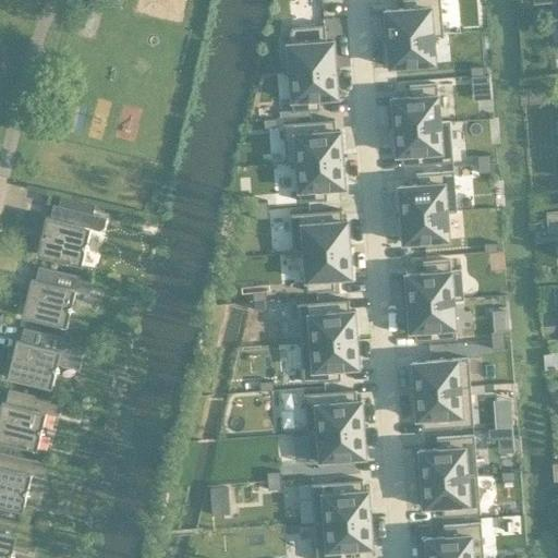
[(401,0),(402,9),(385,10),(387,39),(432,36),(443,35),(439,0),(401,0)]
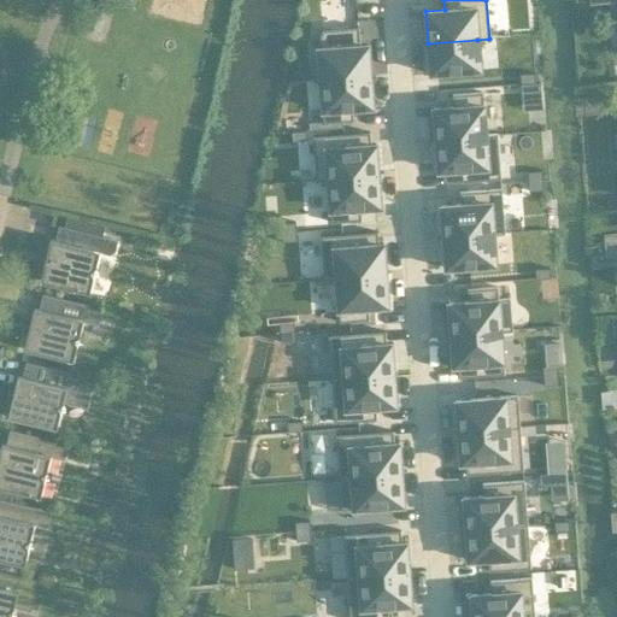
[(323,47),(317,48),(319,80),(370,76),(368,45),(359,45),(359,39),(358,27),(321,29),(323,47)]
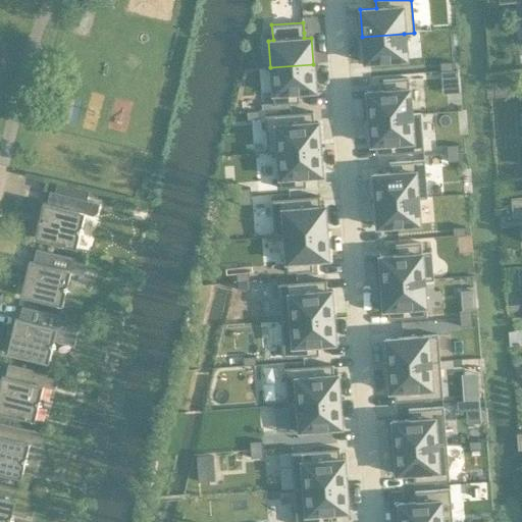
[(404,34),(362,37),(364,62),(406,59),(404,34)]
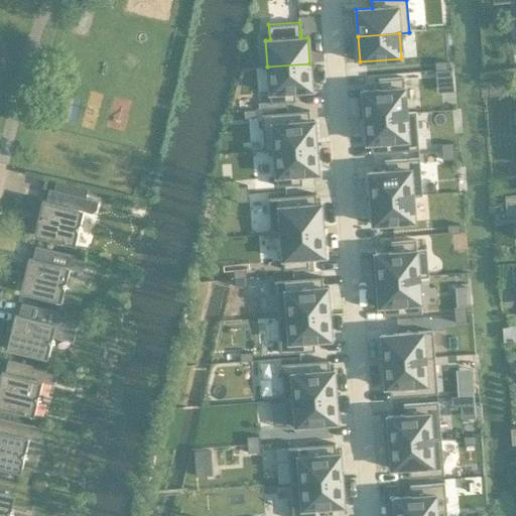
[(446,60),(434,61),(435,70),(447,69),(446,60)]
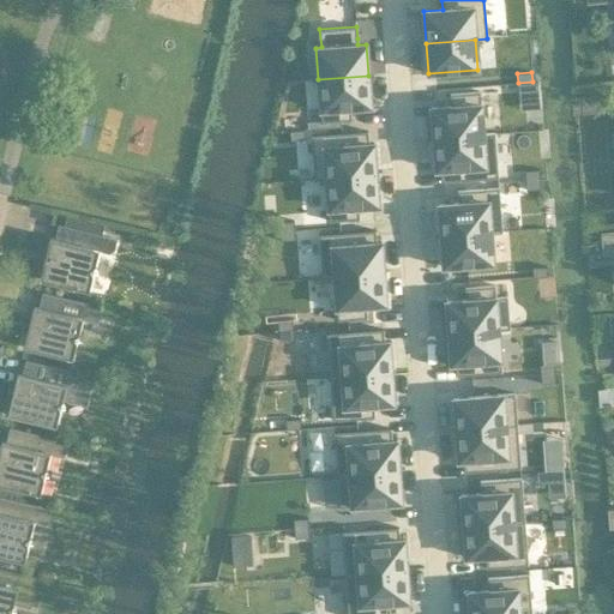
[(368,76),(318,79),(321,119),(321,122),(351,120),(350,108),(371,107),(368,76)]
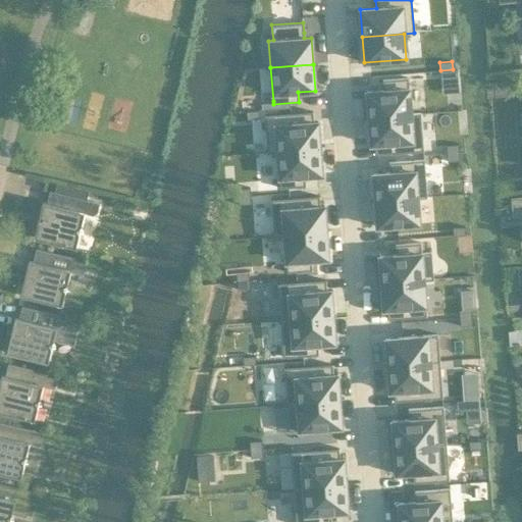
[(457,70),(441,71),(442,80),(458,77),(457,70)]
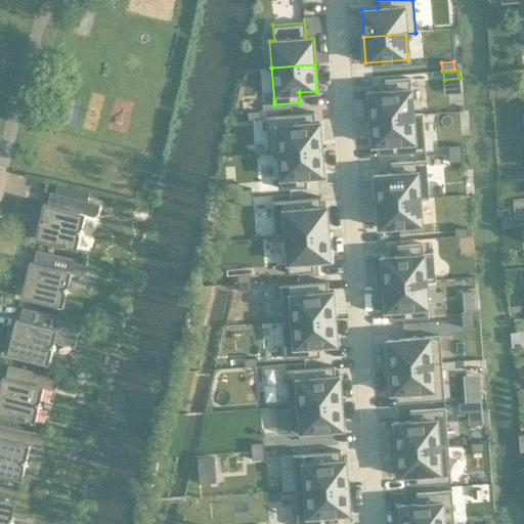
[(385,90),(367,92),(369,119),(412,116),(411,114),(409,78),(384,80),(385,90)]
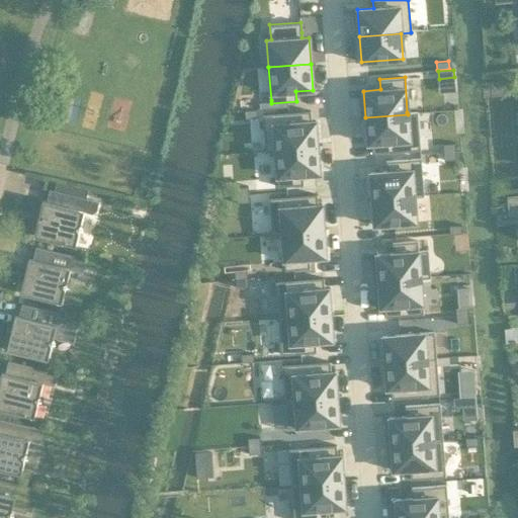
[(271,100),(259,101),(259,109),(271,108),(271,103),(271,100)]
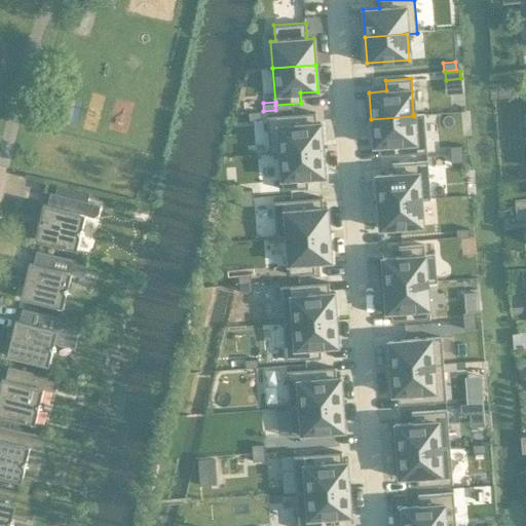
[(314,112),(266,116),(269,153),(269,154),(279,153),(279,152),(322,149),(320,122),(315,122),(314,112)]
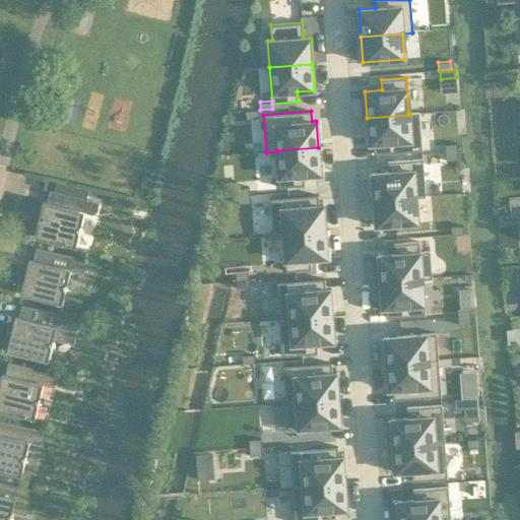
[(244,113),(232,114),(232,122),(244,122),(244,113)]
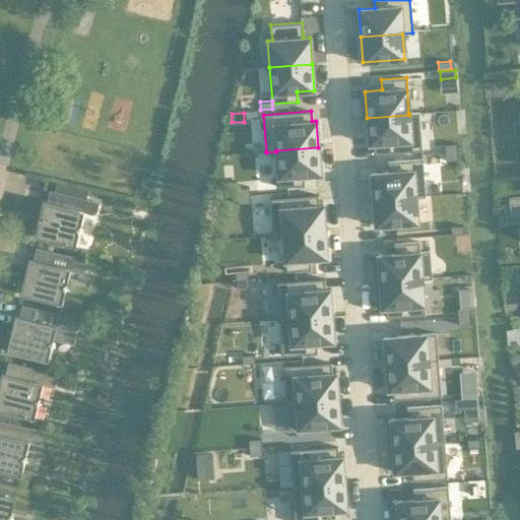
[(409,115),(367,118),(369,144),(373,143),(374,154),(421,150),(418,114),(418,113),(408,113),(409,115)]
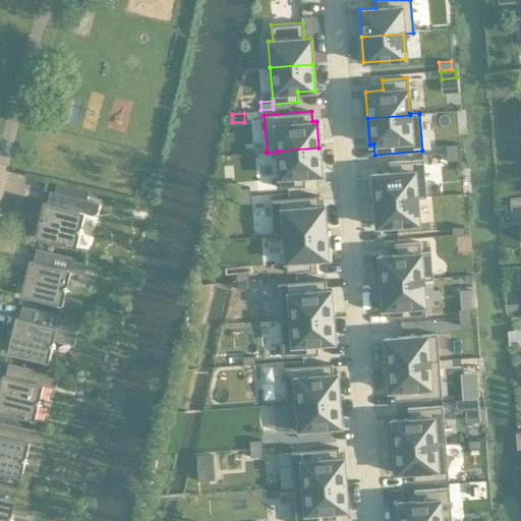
[(457,143),(445,145),(446,153),(458,152),(457,143)]
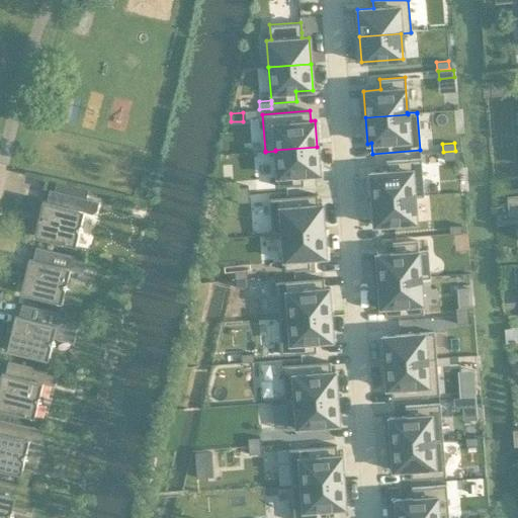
[(317,147),(275,150),(275,151),(277,186),(303,184),(301,174),(319,173),(317,147)]
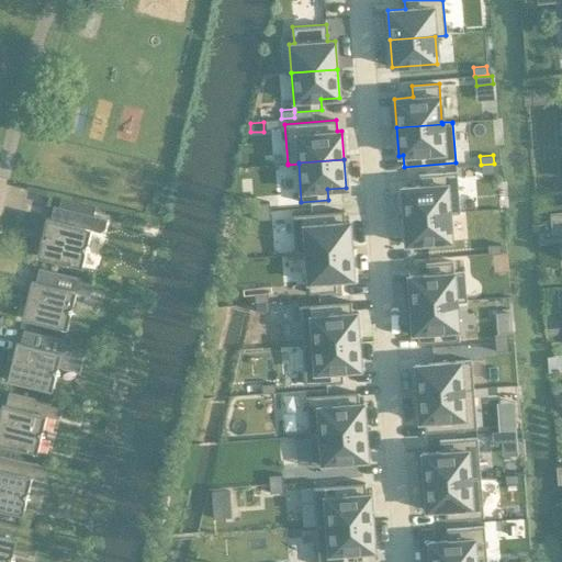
[(494,164),(481,165),(481,173),(494,172),(494,164)]
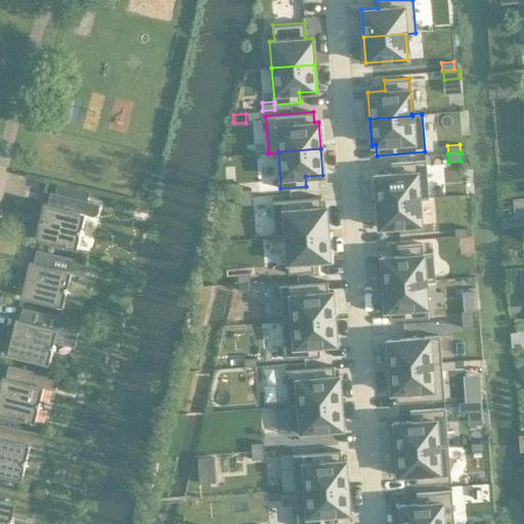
[(391,173),(374,174),(376,201),(419,198),(419,200),(429,199),(429,198),(426,160),(390,163),(391,173)]
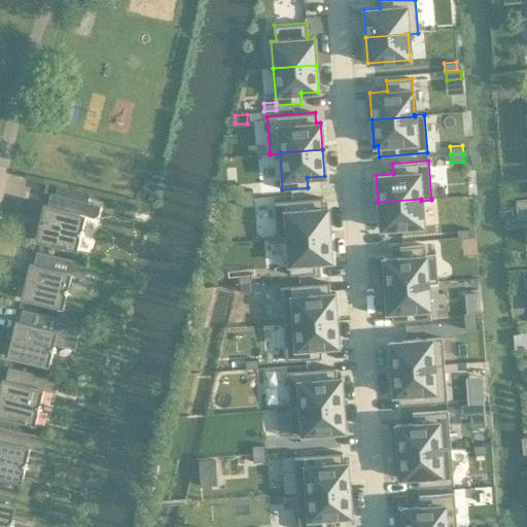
[(49,194),(46,205),(43,204),(34,240),(76,250),(79,236),(83,233),(81,229),(84,215),(93,217),(98,214),(100,205),(86,202),(90,192),(57,184),(55,195),(49,194)]
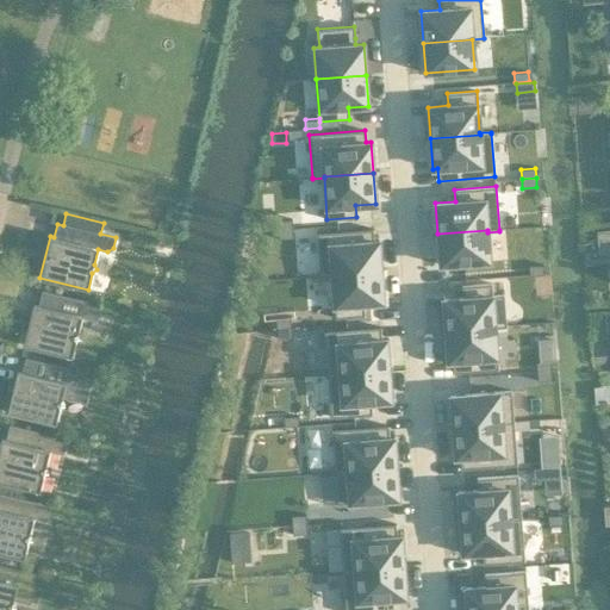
[(292,219),(277,221),(278,230),(292,229),(292,219)]
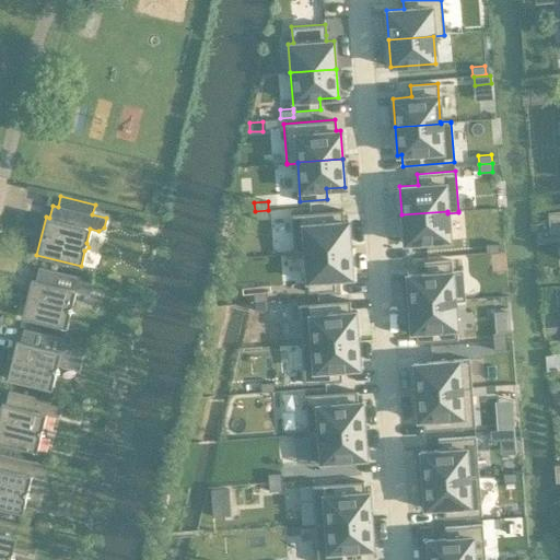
[(268,210),(255,211),(256,220),(269,219),(268,210)]
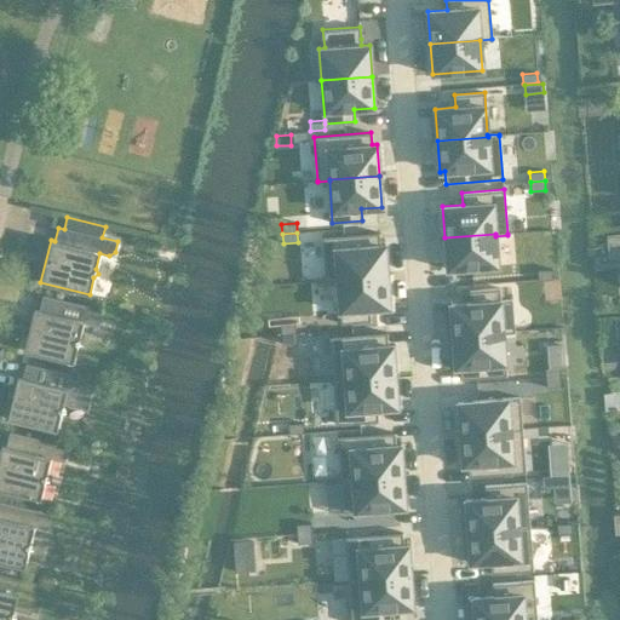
[(379,233),(322,237),(325,281),(326,282),(337,281),(337,280),(386,276),(384,245),(380,245),(379,233)]
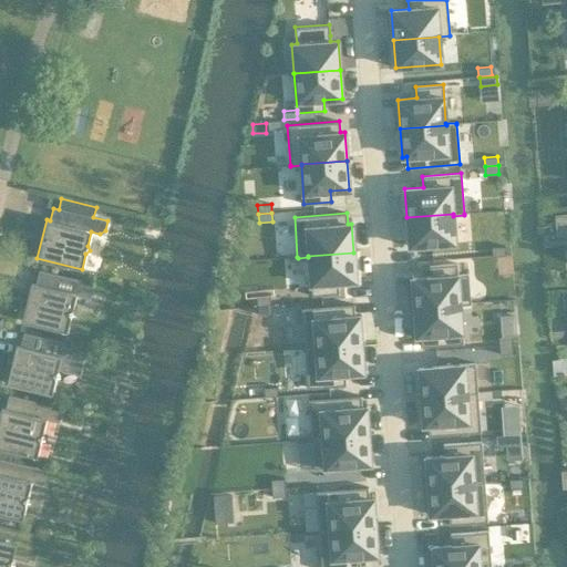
[(453,214),(406,217),(409,247),(455,243),(453,216),(453,214)]
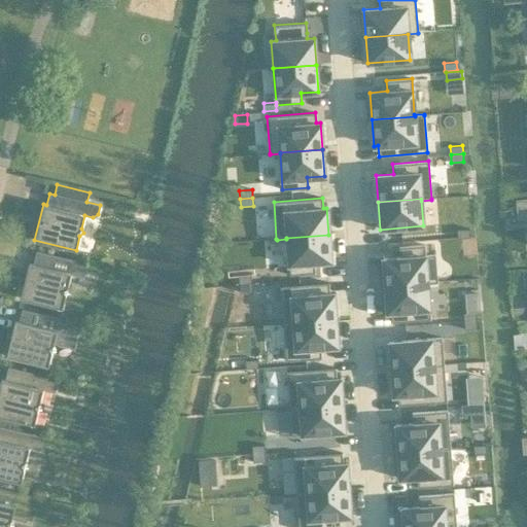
[(526,199),(517,201),(518,218),(526,217),(526,199)]
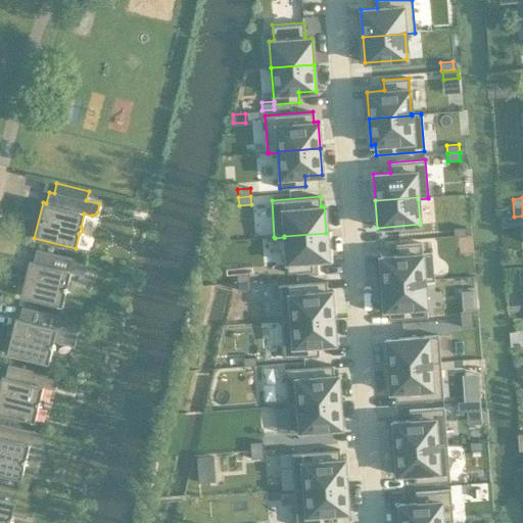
[(466,227),(453,228),(454,236),(466,235),(466,227)]
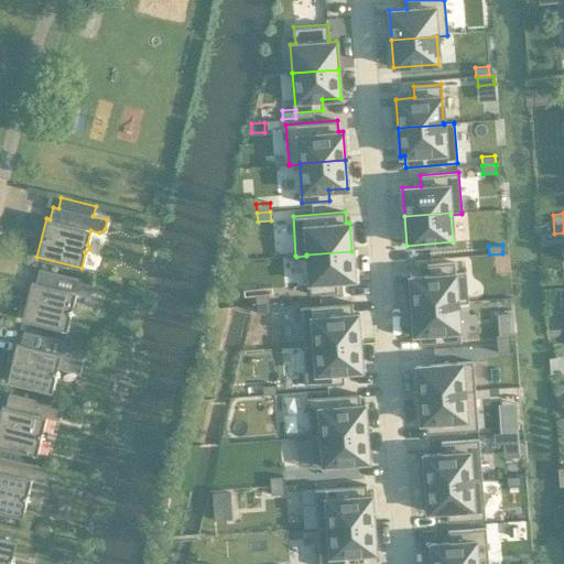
[(351,251),(306,255),(306,256),(310,294),(337,292),(336,281),(355,280),(351,251)]
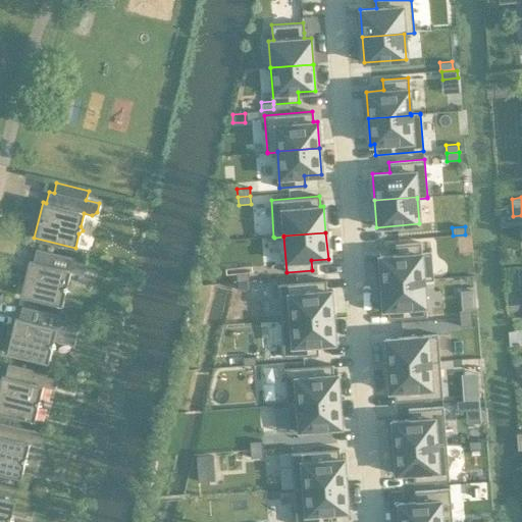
[(396,255),(378,256),(380,282),(423,279),(423,280),(433,279),(433,278),(431,252),(421,253),(420,243),(395,244),(396,255)]
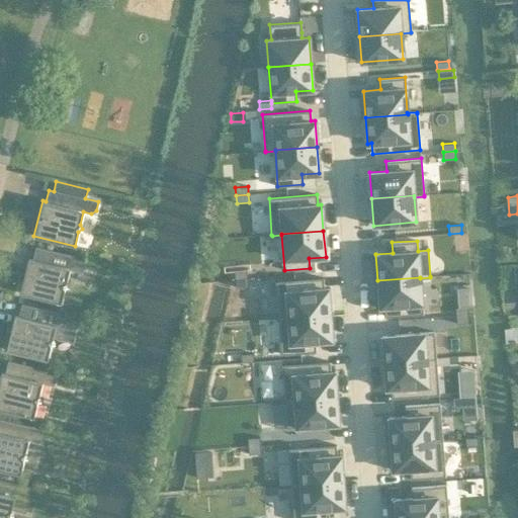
[(66,282),(70,269),(75,270),(78,257),(35,247),(32,259),(28,258),(19,293),(61,304),(65,288),(69,286),(66,282)]
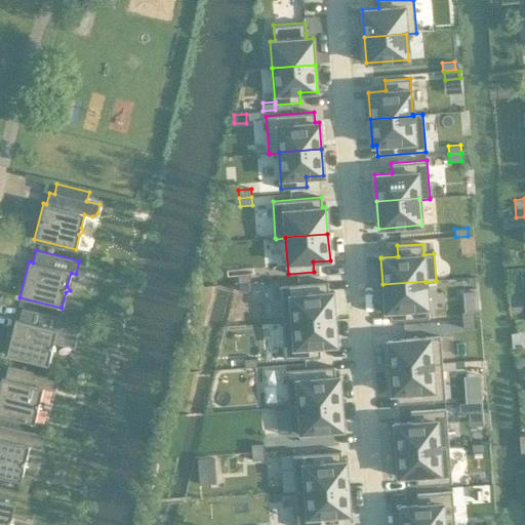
[(249,274),(237,275),(238,283),(250,282),(249,274)]
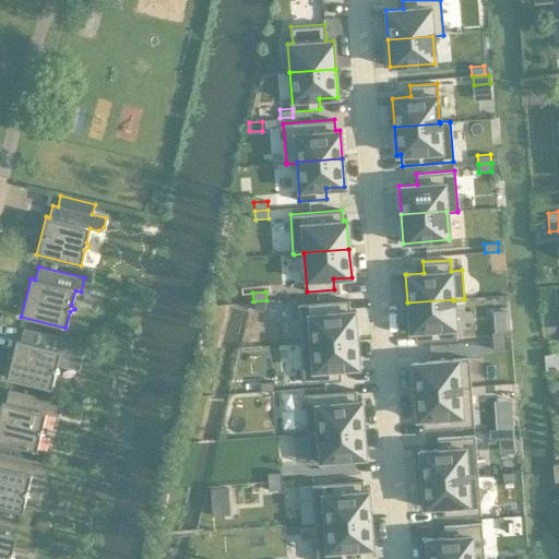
[(348,299),(297,304),(300,343),(356,339),(354,310),(349,310),(348,299)]
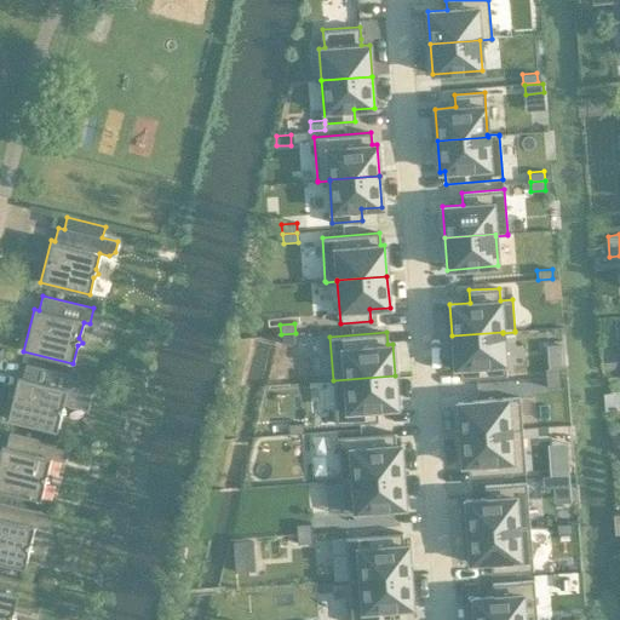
[(503,332),(452,336),(454,367),(459,367),(460,379),(506,375),(503,333),(503,332)]
